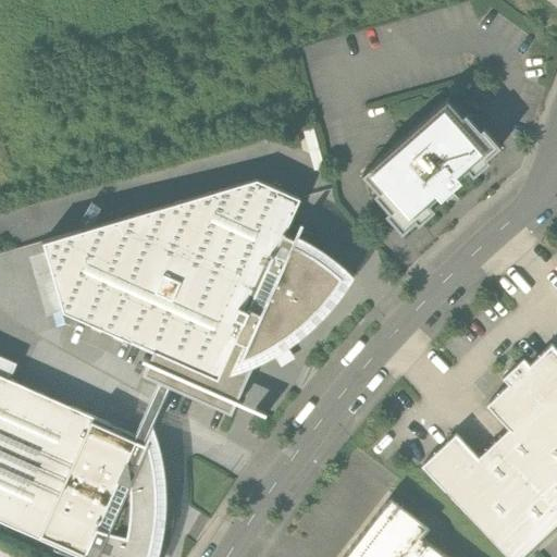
[(447,98),(362,173),(378,190),(374,193),(388,210),(385,212),(401,232),(416,220),(419,223),(434,209),(429,202),(437,194),(441,197),(461,180),(458,176),(467,169),(473,174),(490,160),(486,157),(500,145),(483,126),(480,128),(466,112),(462,115),(447,98)]
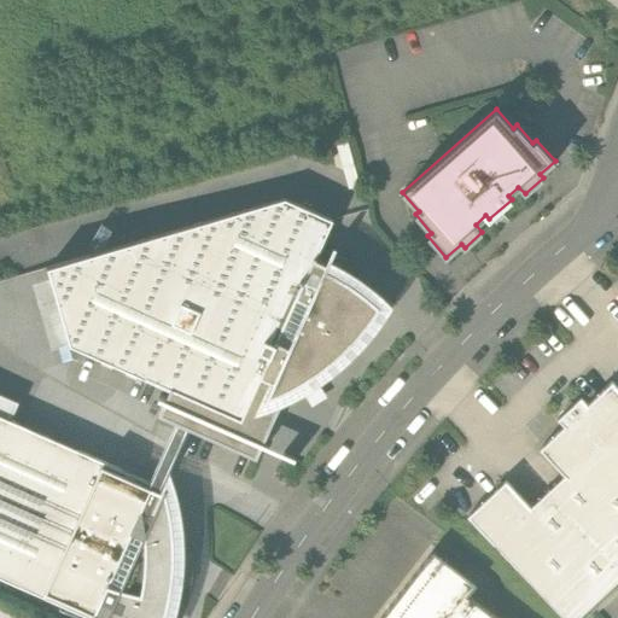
[(51,278),(33,283),(51,349),(70,343),(71,344),(170,389),(158,414),(256,458),(284,397),(301,389),(312,407),(327,397),(316,379),(331,368),(357,345),(374,324),(386,305),(373,293),(351,277),(327,262),(326,263),(315,258),(332,220),(285,198),(48,267),(51,278)]
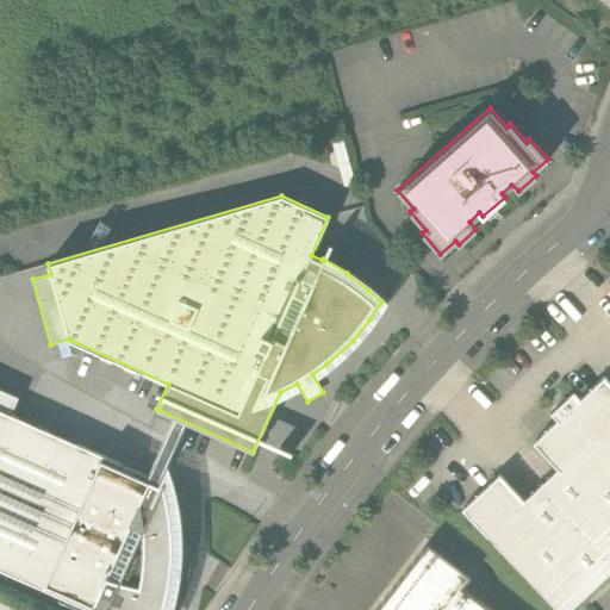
[(461,509),(556,609),(567,609),(609,571),(609,383),(604,377),(579,400),(572,393),(551,414),(556,421),(533,443),(556,470),(523,500),(499,474),(461,509)]
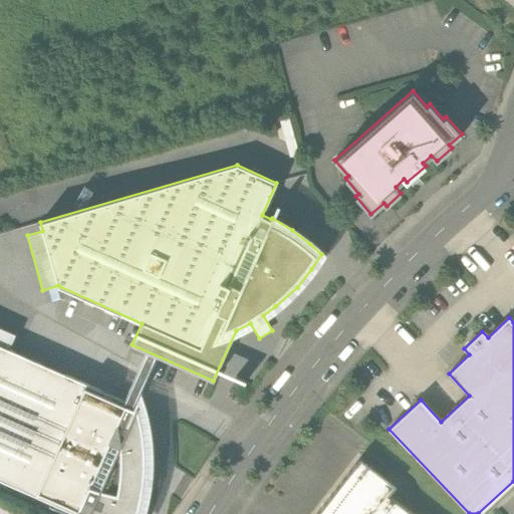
[(0,479),(76,513),(77,513),(78,511),(84,513),(141,513),(145,503),(148,484),(160,486),(162,460),(150,460),(145,413),(140,398),(135,409),(126,406),(127,403),(9,348),(15,334),(0,327),(0,479)]
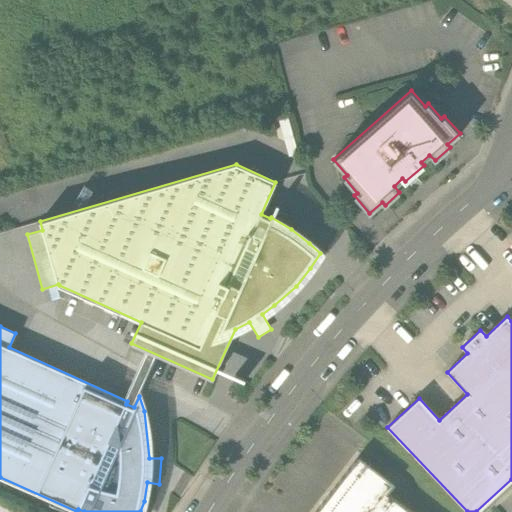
[(410,511),(387,494),(395,484),(359,456),(315,511),(410,511)]
